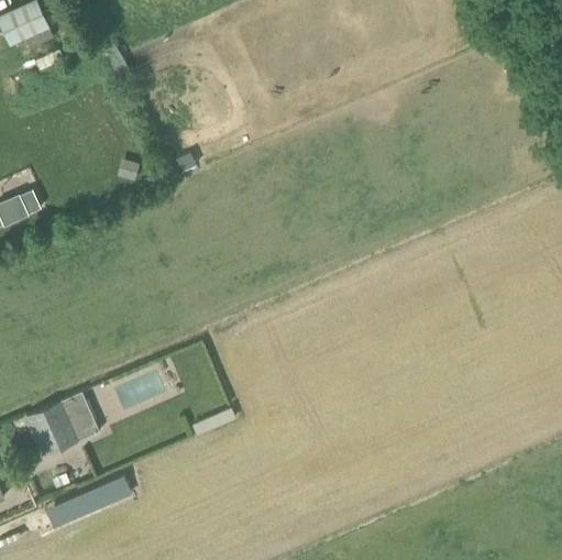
[(32,0),(0,14),(0,21),(10,45),(51,28),(39,0),(32,0)]
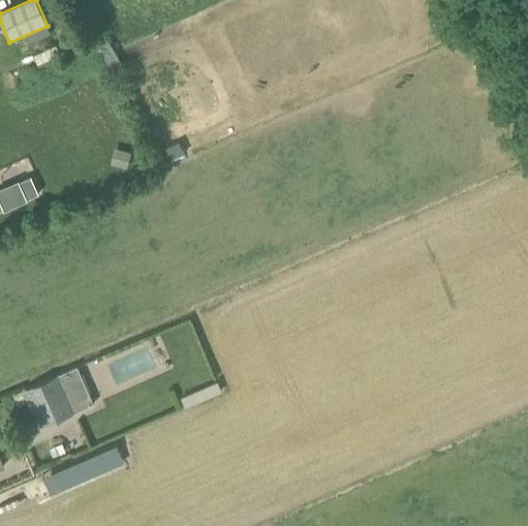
[(114,150),(109,166),(125,172),(130,155),(114,150)]
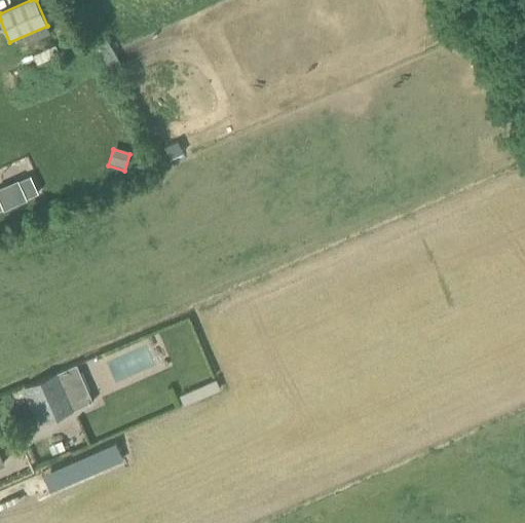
[(0,202),(6,218),(53,198),(46,181),(33,187),(34,189),(13,198),(12,195),(0,200),(0,202)]
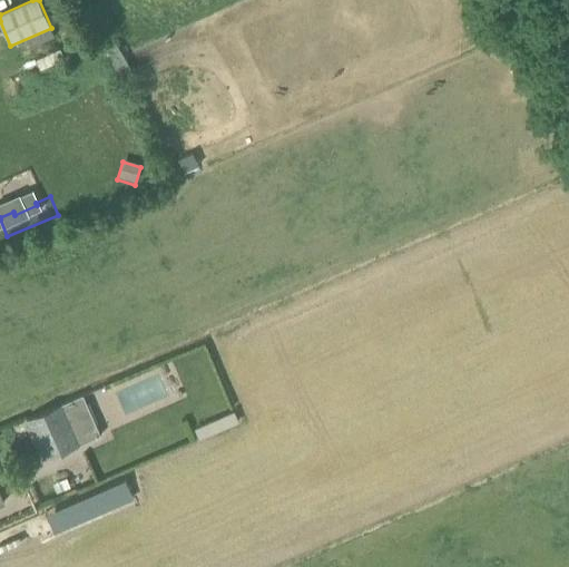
[(23,420),(41,460),(89,441),(70,402),(23,420)]
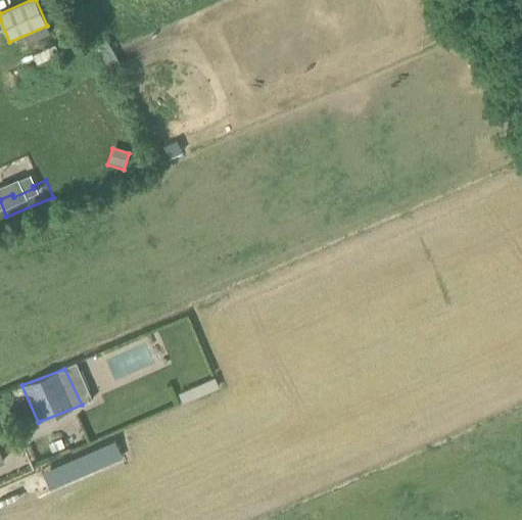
[(98,378),(85,384),(90,396),(103,390),(98,378)]
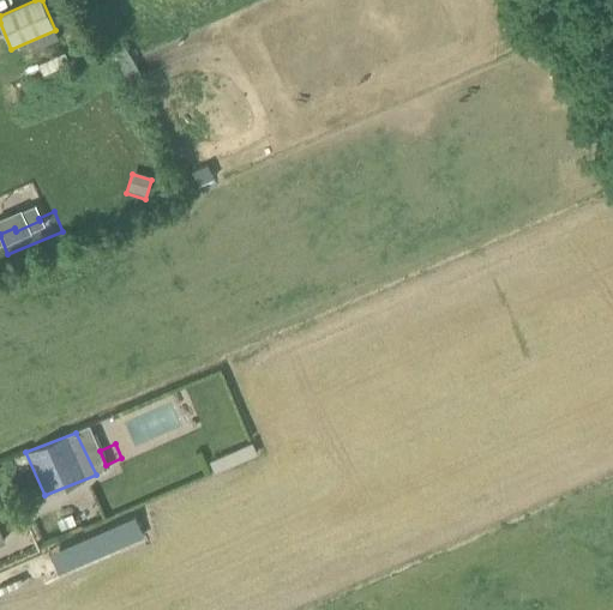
[(251,446),(209,464),(214,476),(257,458),(251,446)]
